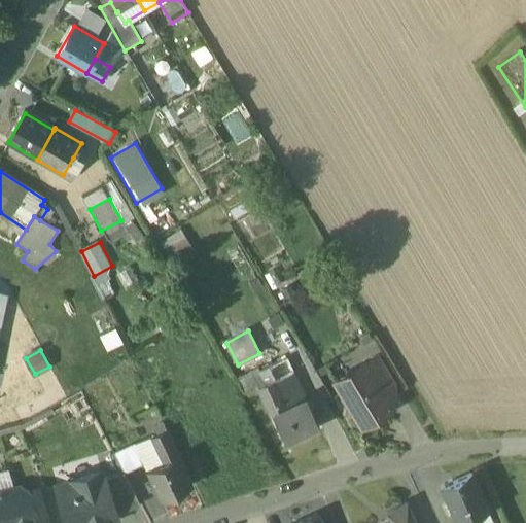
[(394,384),(378,356),(365,363),(382,391),(394,384)]
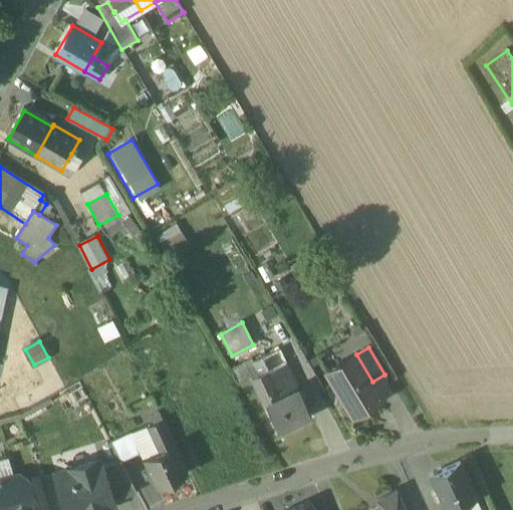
[(355,353),(327,370),(352,414),(369,404),(368,403),(380,396),(372,381),(356,354),(355,353)]
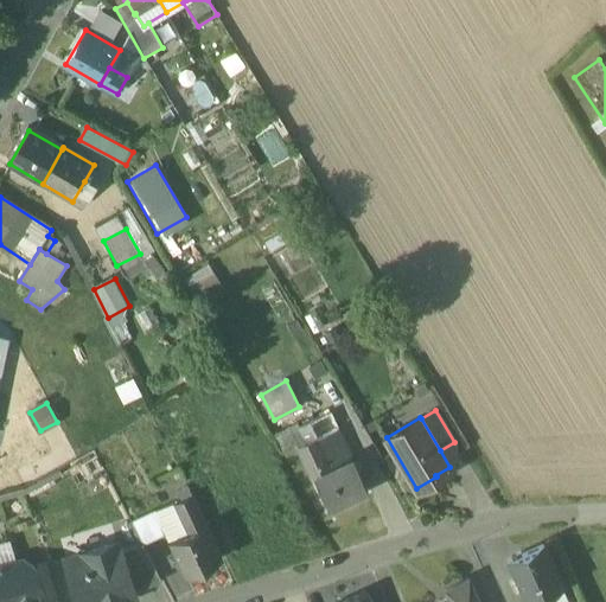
[(297,424),(274,435),(278,443),(293,436),(298,446),(317,436),(311,423),(299,428),(297,424)]
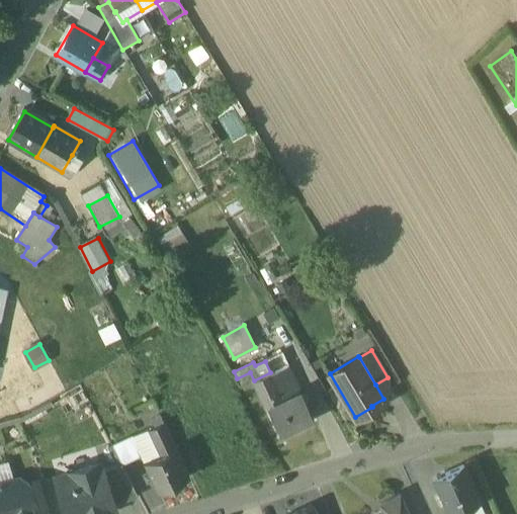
[(47,372),(55,395),(66,392),(58,369),(47,372)]
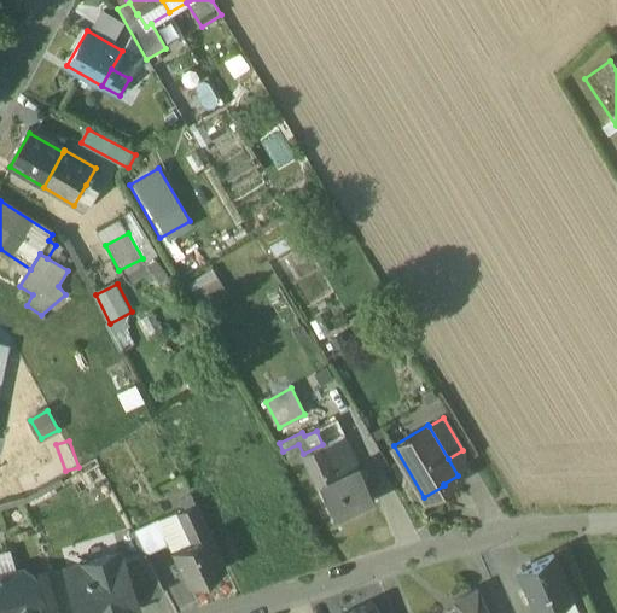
[(298,444),(283,451),(287,461),(303,454),(298,444)]
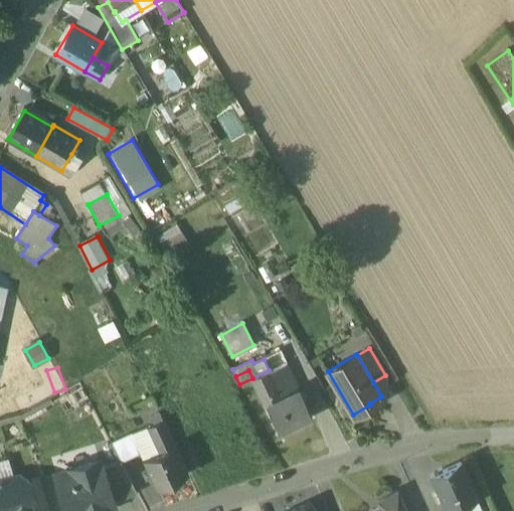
[(281,397),(269,370),(252,378),(265,405),(267,404),(280,432),(313,416),(300,388),(281,397)]
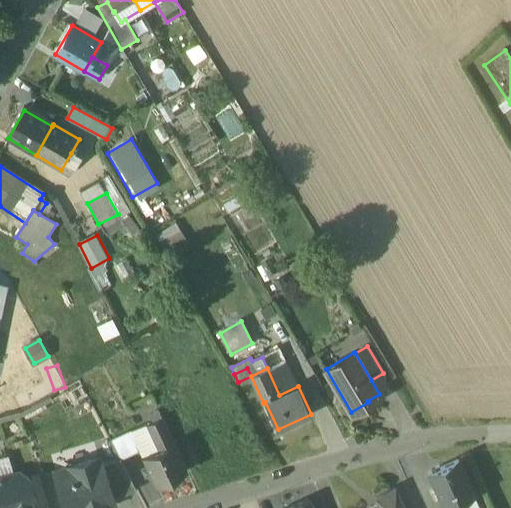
[(166,406),(150,413),(154,421),(163,417),(169,414),(166,406)]
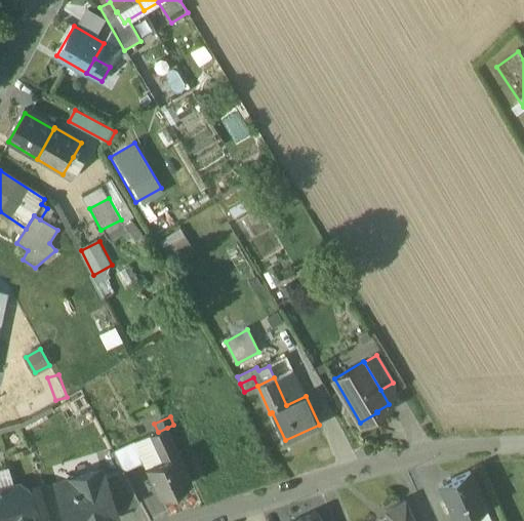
[(178,452),(167,428),(158,432),(152,435),(163,459),(178,452)]
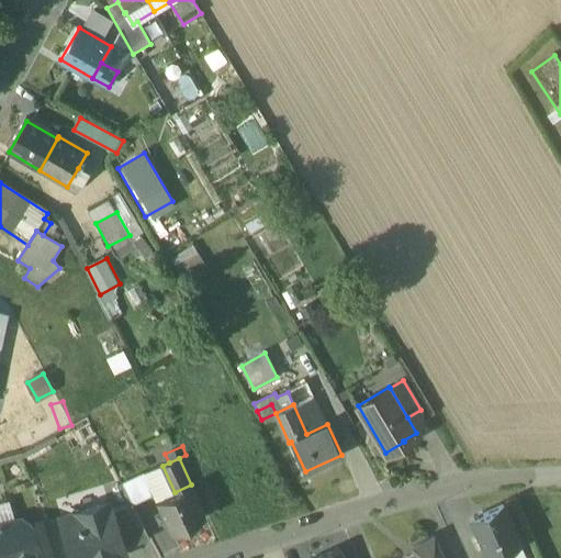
[(144,473),(126,482),(136,503),(154,494),(144,473)]
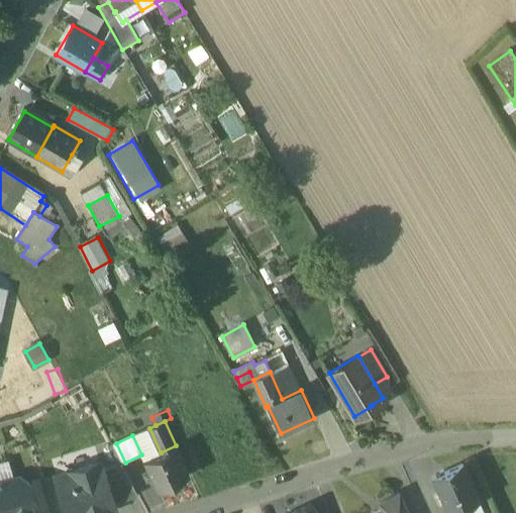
[(161,452),(144,460),(148,469),(143,472),(147,481),(152,478),(159,490),(190,476),(176,445),(161,452)]
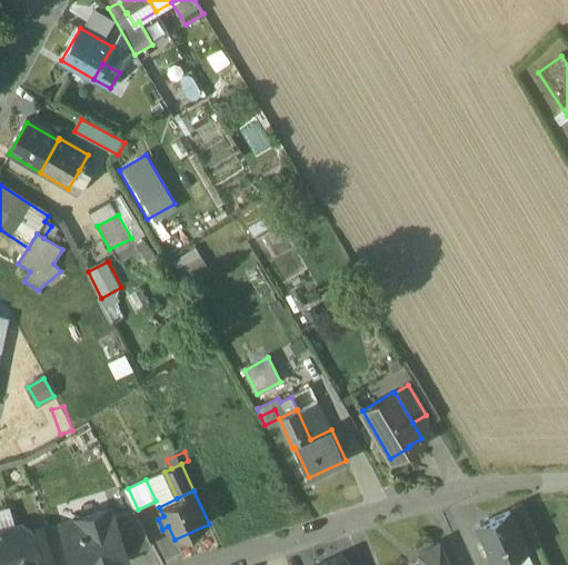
[(9,507),(0,509),(0,532),(16,527),(9,507)]
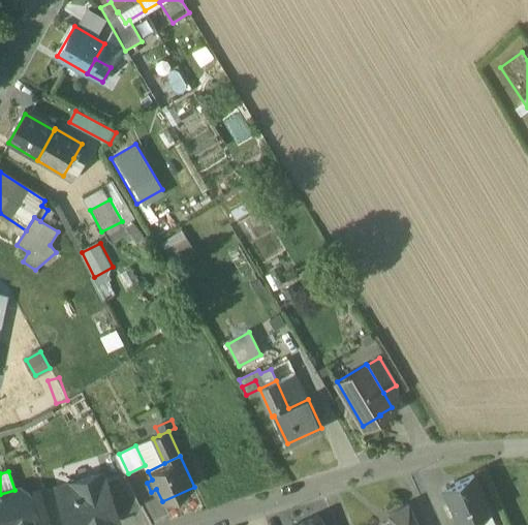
[(102,473),(72,483),(74,491),(71,496),(62,499),(63,502),(61,506),(62,513),(67,515),(70,524),(106,524),(107,522),(117,519),(116,515),(104,480),(102,473)]
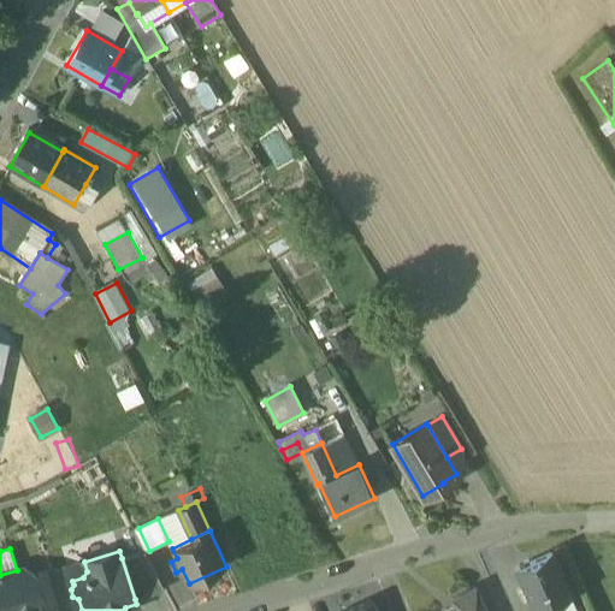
[(145,551),(122,558),(135,599),(165,589),(145,551)]
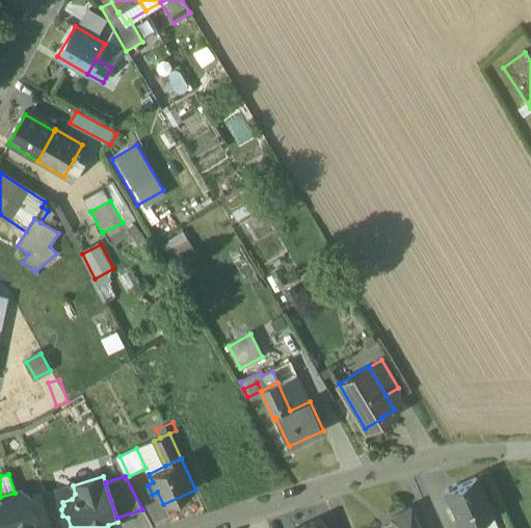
[(476,479),(447,492),(463,527),(478,520),(492,513),(476,479)]
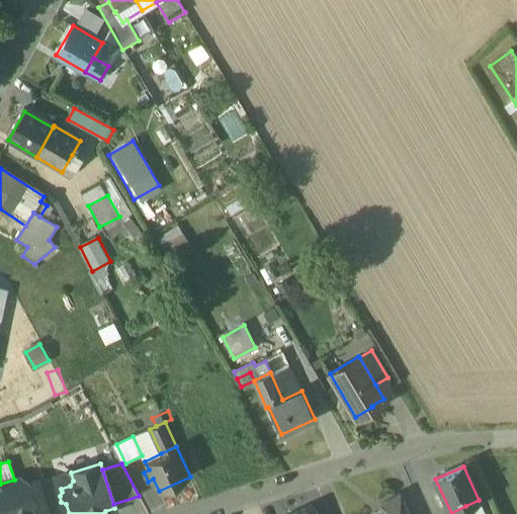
[(0,484),(0,513),(38,513),(29,484),(19,479),(14,480),(0,484)]
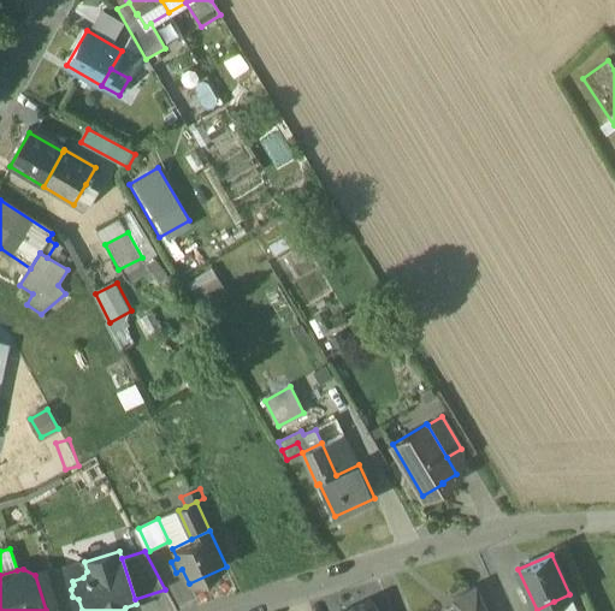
[(459,610),(485,610),(475,587),(453,597),(459,610)]
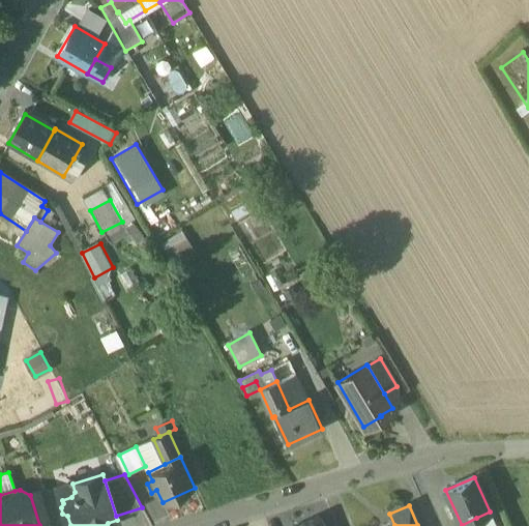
[(323,525),(319,516),(295,525),(323,525)]
